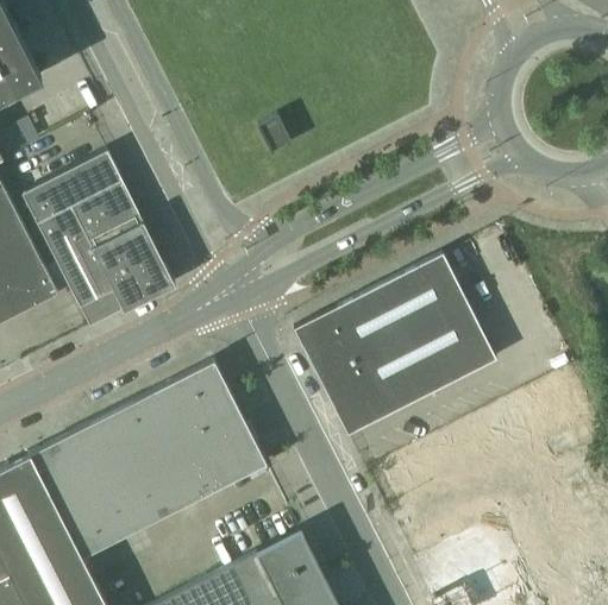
[(0,0),(0,158),(4,157),(0,151),(0,98),(42,77),(18,31),(18,30),(2,0),(0,0)]
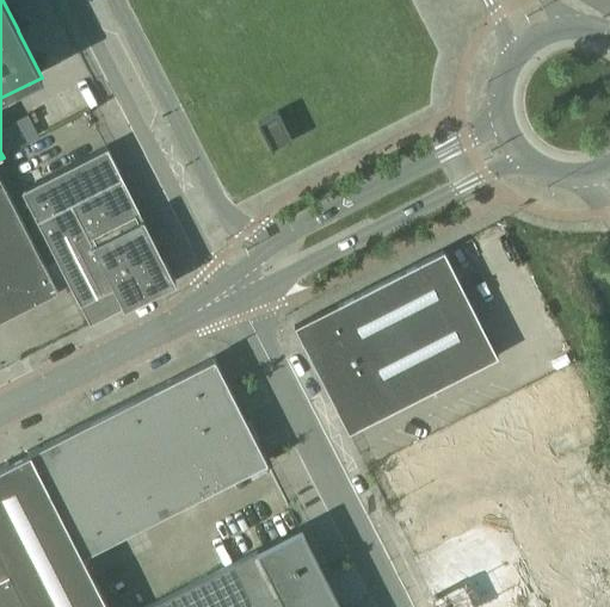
[(278,116),(258,125),(272,155),(276,153),(273,150),(288,143),(289,146),(293,144),(278,116)]
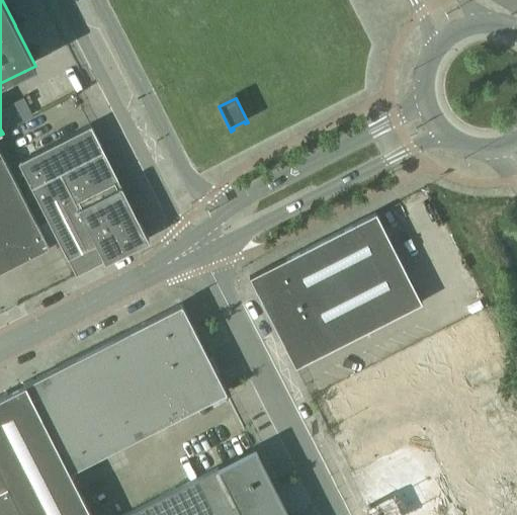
[(31,189),(60,175),(103,153),(90,127),(19,165),(31,189)]
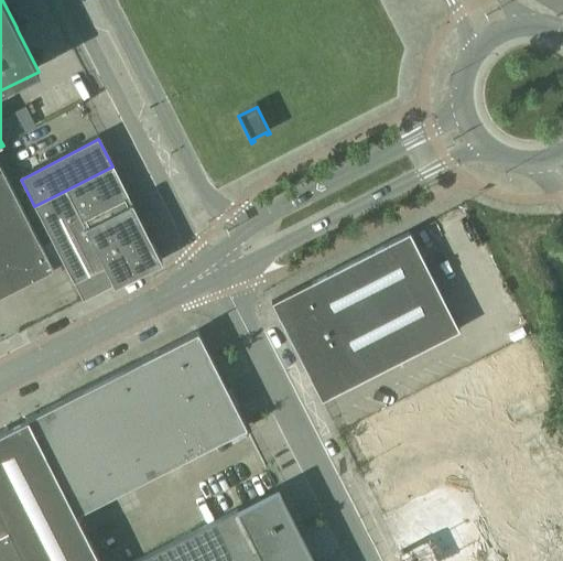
[(0,298),(53,271),(0,165),(0,298)]
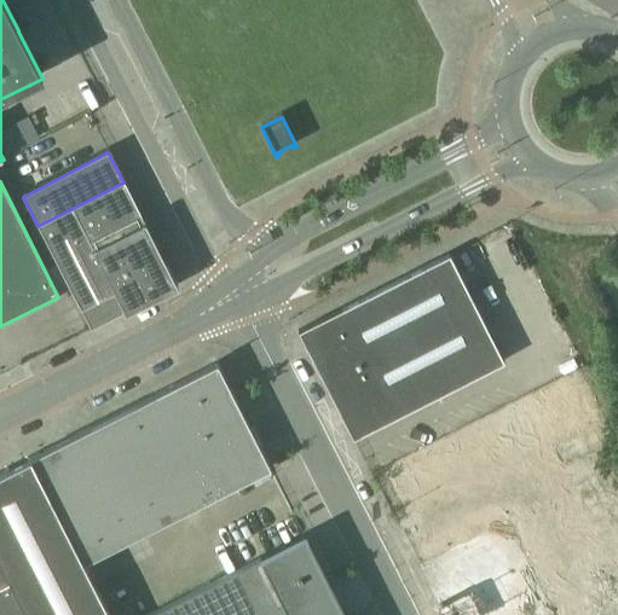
[(178,288),(123,183),(71,209),(126,314),(178,288)]
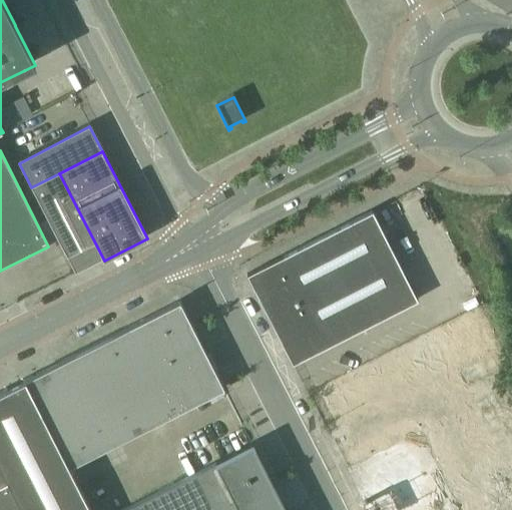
[(104,262),(104,261),(59,173),(31,187),(75,276),(104,262)]
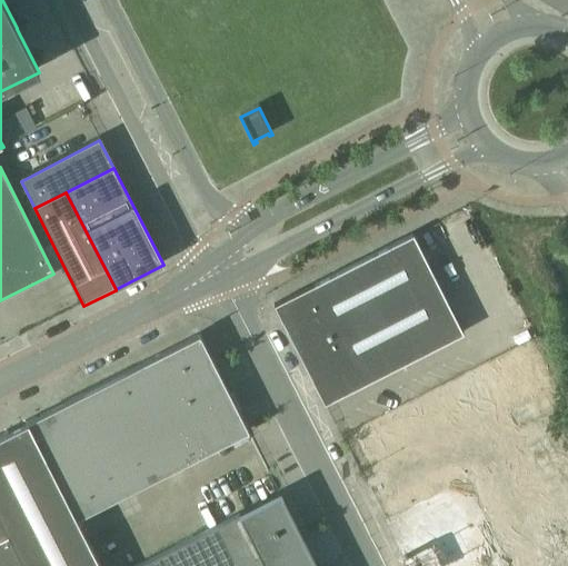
[(412,236),(275,307),(325,406),(464,335),(412,236)]
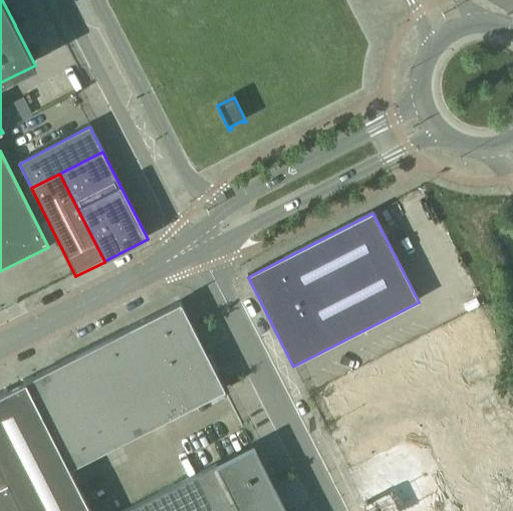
[(89,510),(69,470),(225,391),(181,304),(0,396),(0,510),(89,510)]
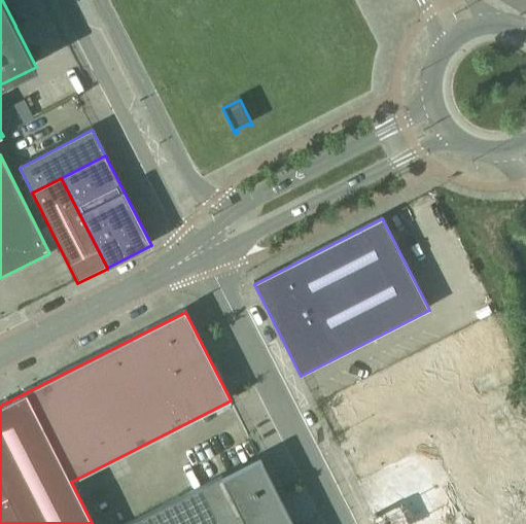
[(465,382),(384,424),(433,523),(525,523),(525,383),(492,317),(445,342),(465,382)]
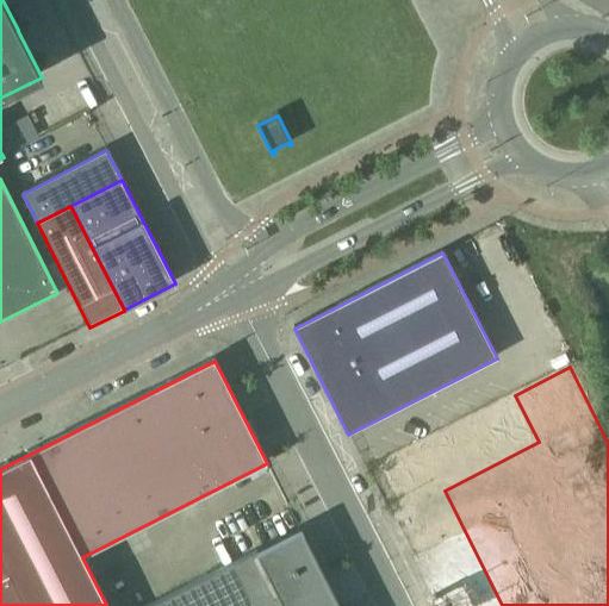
[(339,605),(300,530),(151,605),(339,605)]
